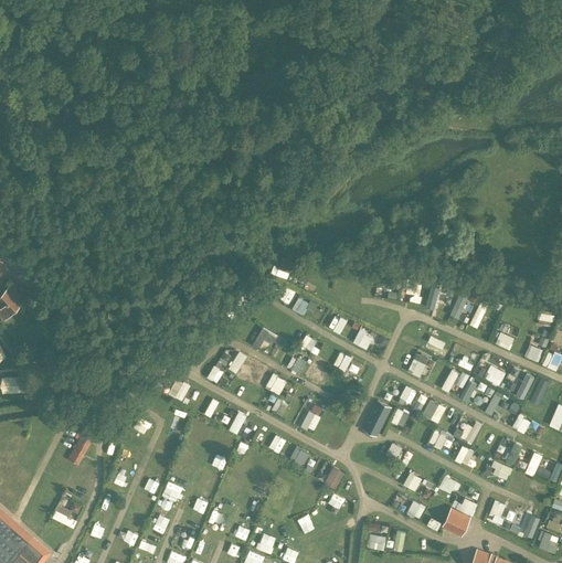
[(532,161),(519,159),(517,173),(530,176),(532,161)]
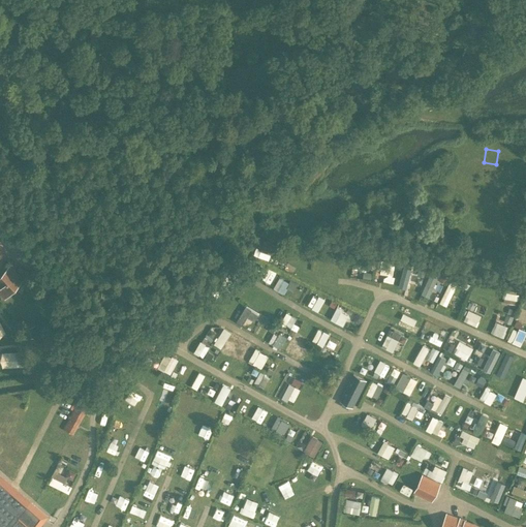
[(0,298),(2,300),(20,281),(6,269),(0,275),(0,298)]
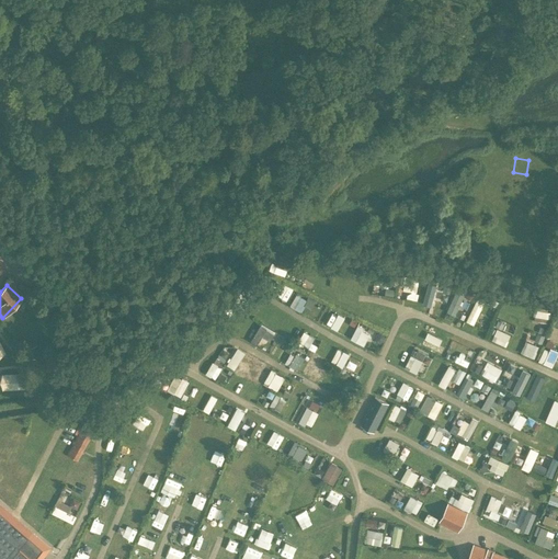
[(446,312),(456,317),(465,294),(455,289),(446,312)]
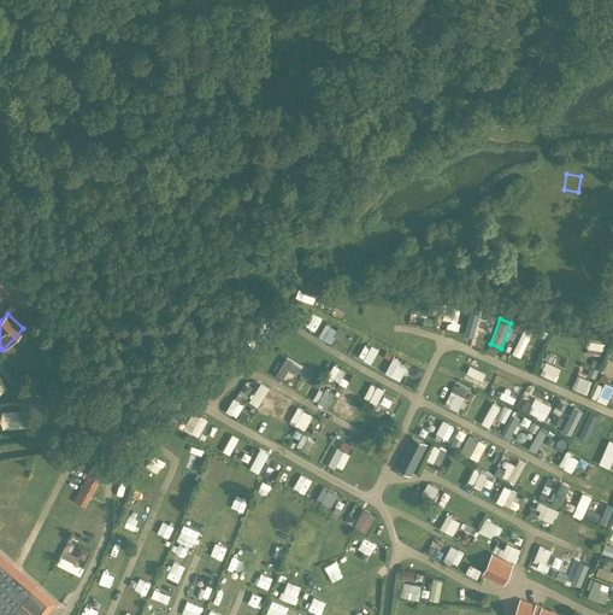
[(342,340),(347,332),(339,327),(337,331),(324,324),(318,339),(331,345),(335,337),(342,340)]
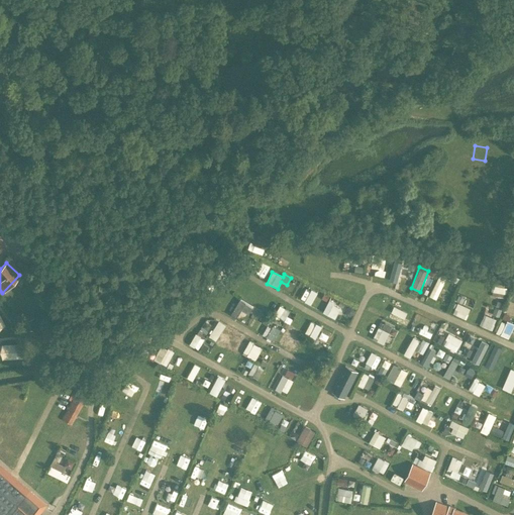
[(438,276),(430,298),(437,301),(446,279),(438,276)]
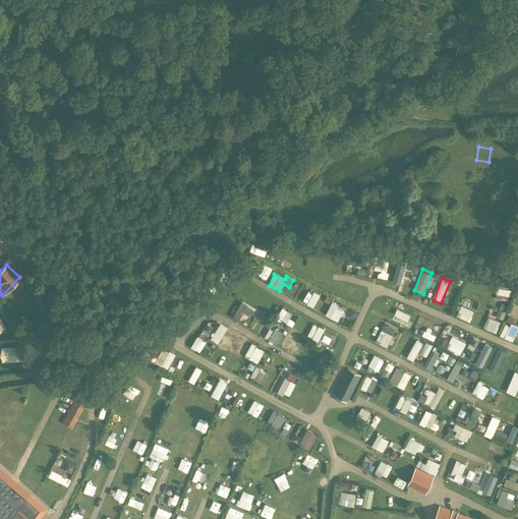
[(496,289),(495,300),(509,300),(510,290),(496,289)]
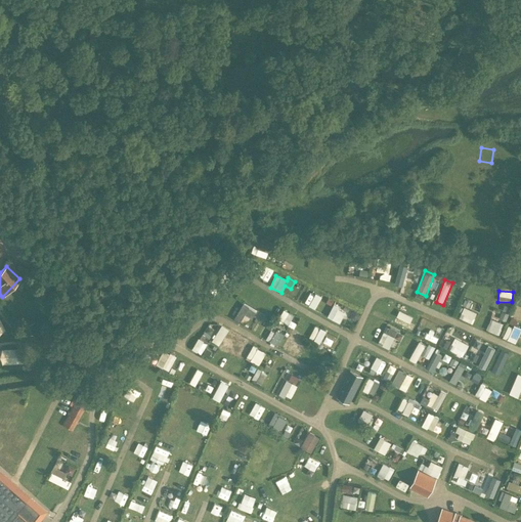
[(464,301),(462,307),(469,309),(471,303),(464,301)]
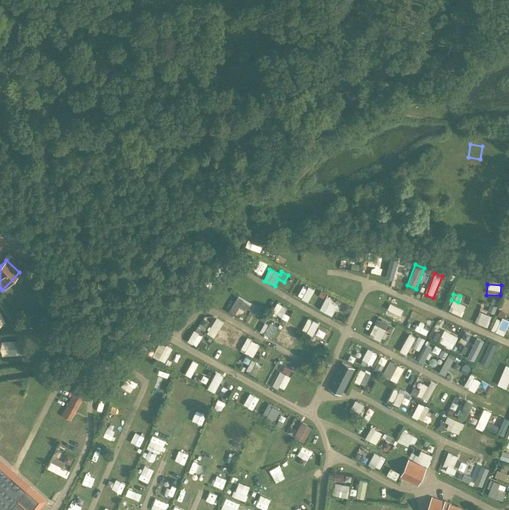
[(330,303),(333,299),(327,296),(319,310),(332,317),(337,307),(330,303)]
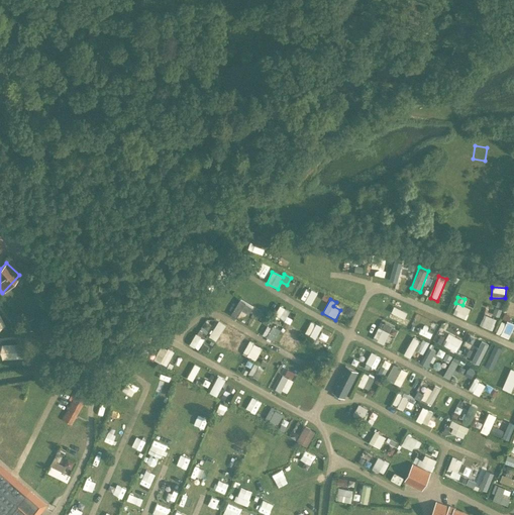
[(262,319),(265,312),(239,300),(231,317),(237,320),(242,310),(262,319)]
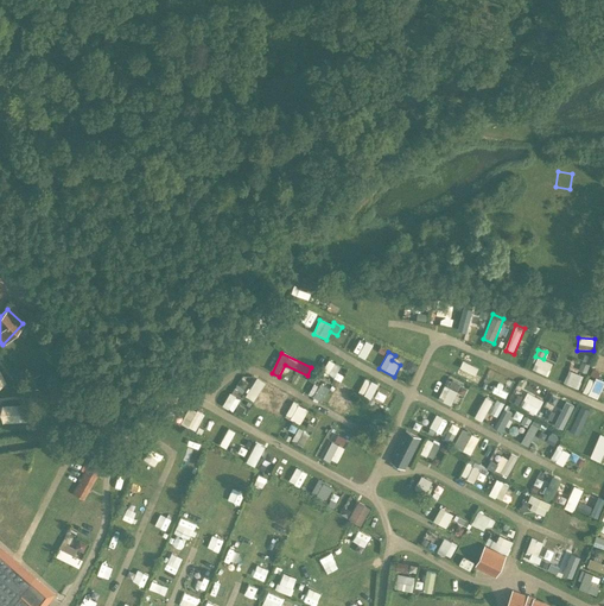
[(582,363),(590,365),(592,358),(584,355),(582,363)]
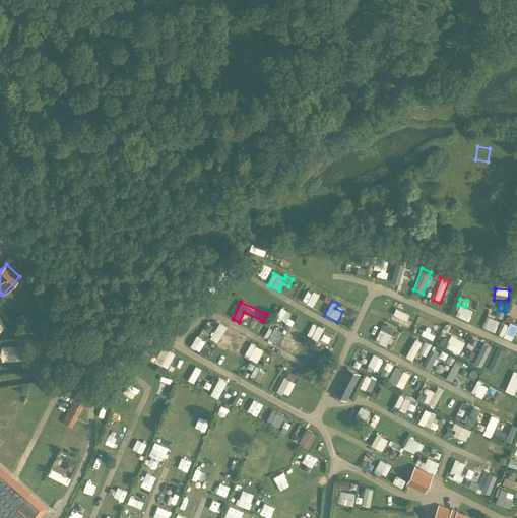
[(455,316),(468,322),(473,312),(460,306),(455,316)]
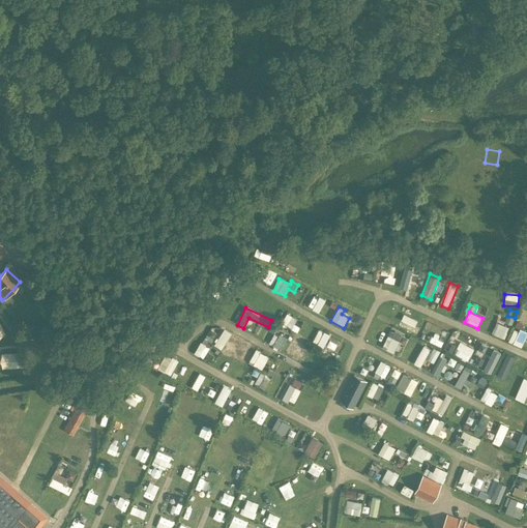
[(294,325),(297,320),(287,314),(281,323),(296,333),(299,328),(294,325)]
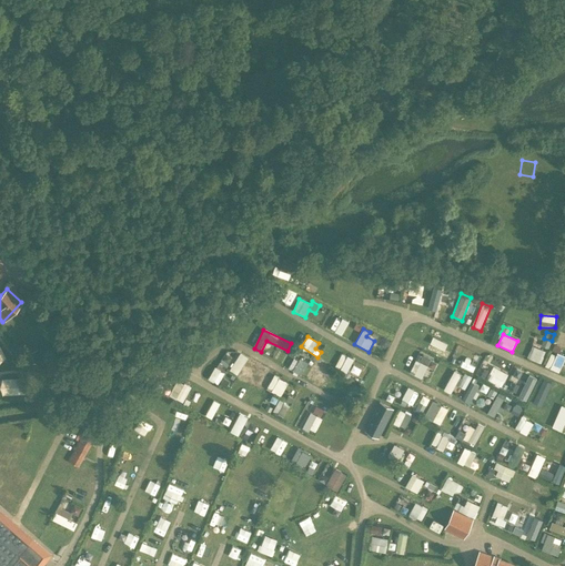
[(550,349),(551,341),(542,340),(541,347),(550,349)]
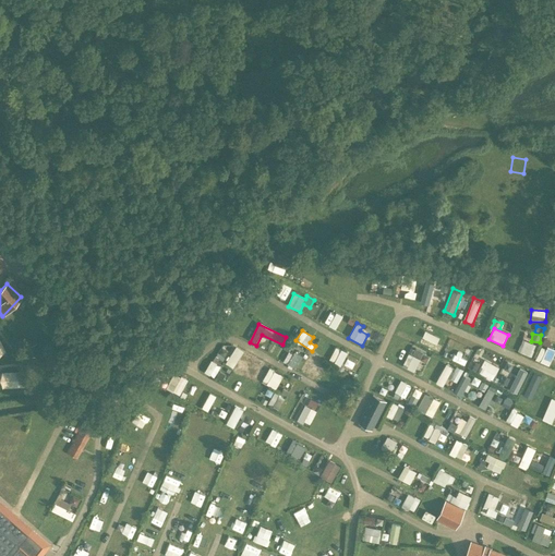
[(394,362),(401,343),(395,340),(386,359),(394,362)]
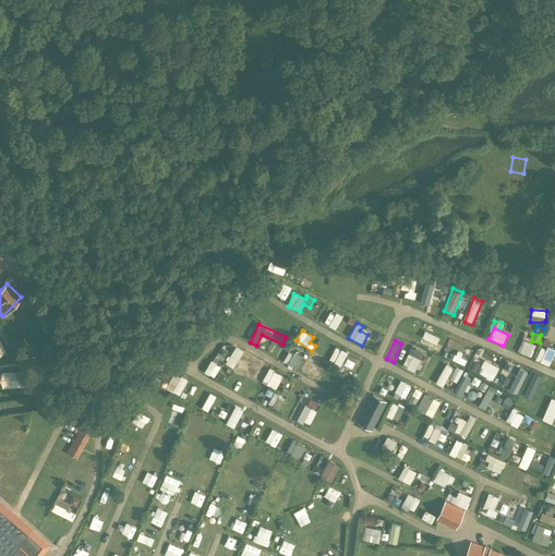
[(523,340),(518,352),(531,358),(537,346),(523,340)]
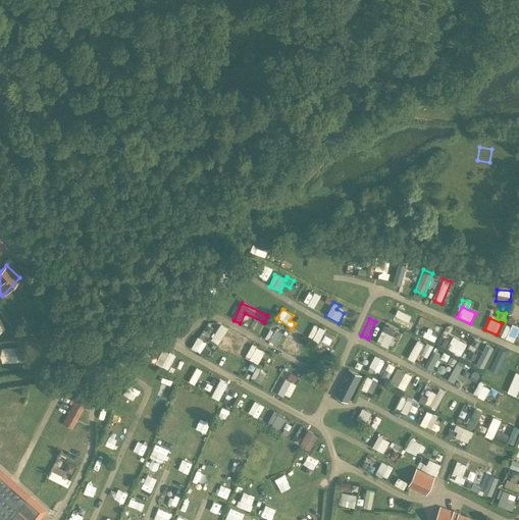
[(382,330),(376,344),(387,349),(393,339),(398,342),(402,332),(378,322),(376,327),(382,330)]
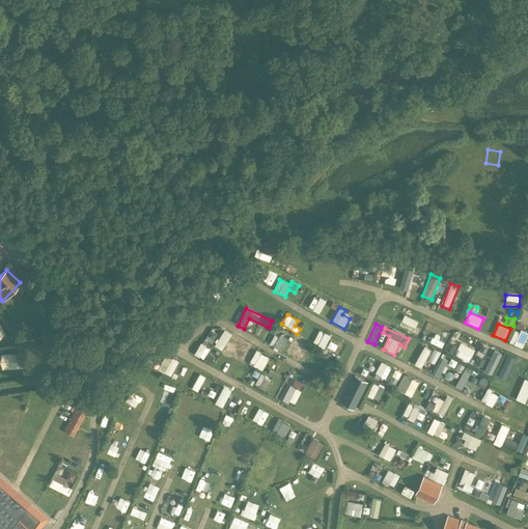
[(215,345),(222,351),(232,335),(225,330),(215,345)]
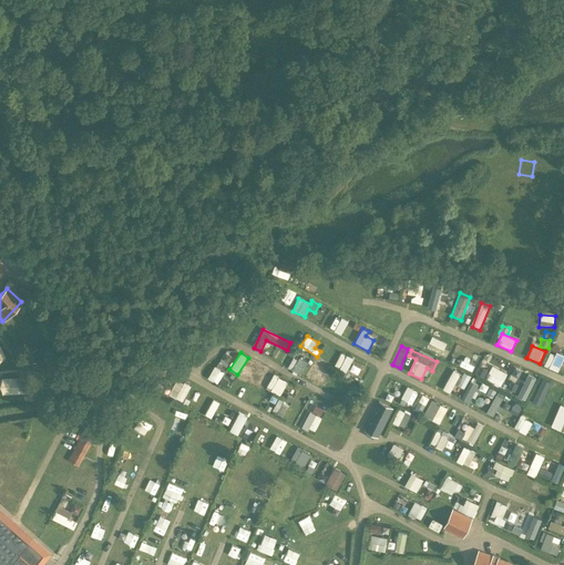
[(346,372),(354,360),(341,353),(334,366),(346,372)]
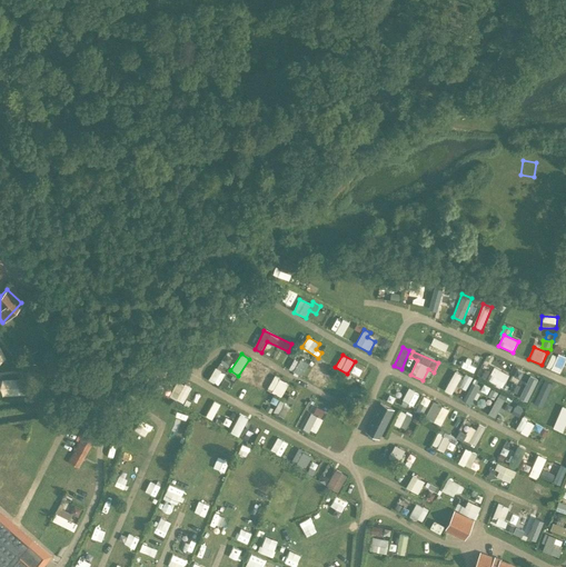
[(300,377),(307,365),(295,358),(288,370),(300,377)]
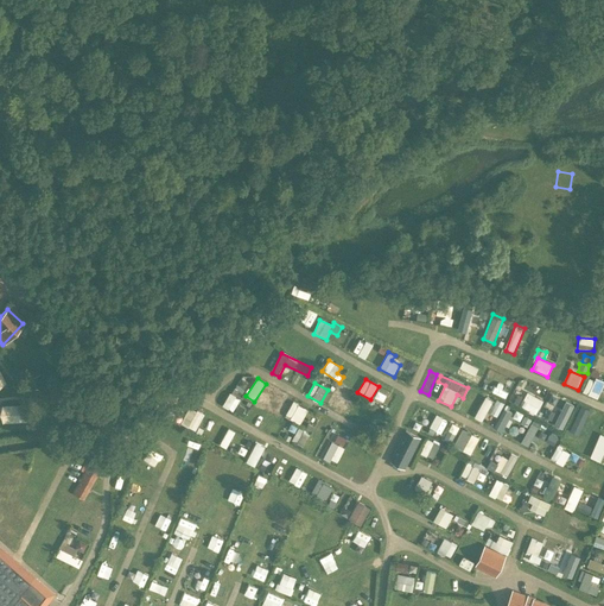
[(272,406),(275,401),(271,398),(275,391),(268,387),(261,401),(272,406)]
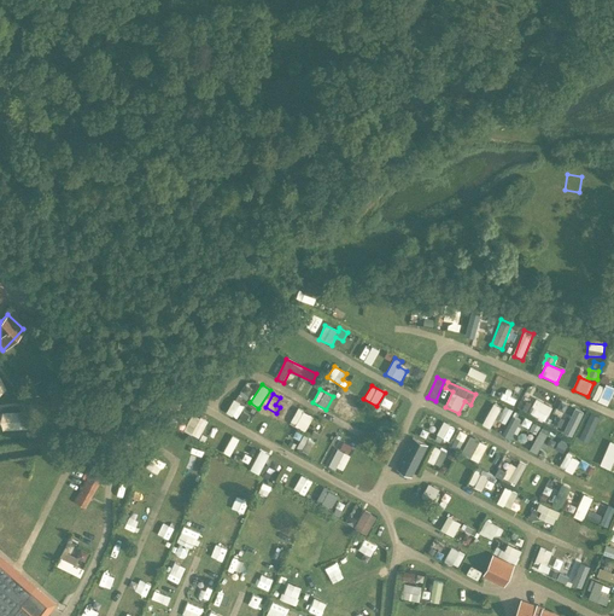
[(339,399),(332,412),(345,419),(352,406),(339,399)]
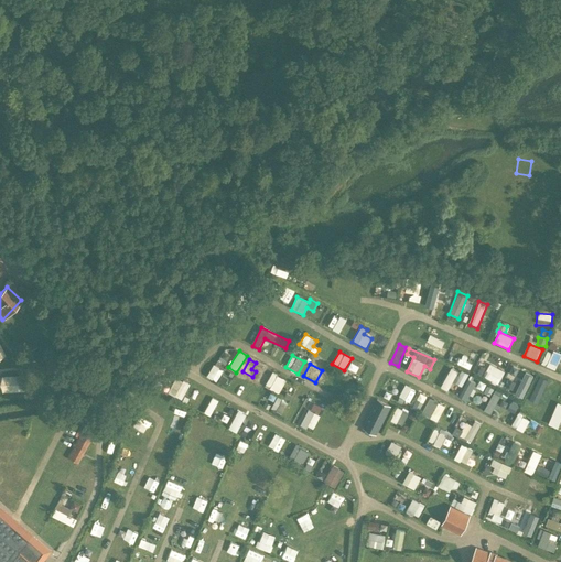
[(347,369),(355,375),(358,368),(351,364),(347,369)]
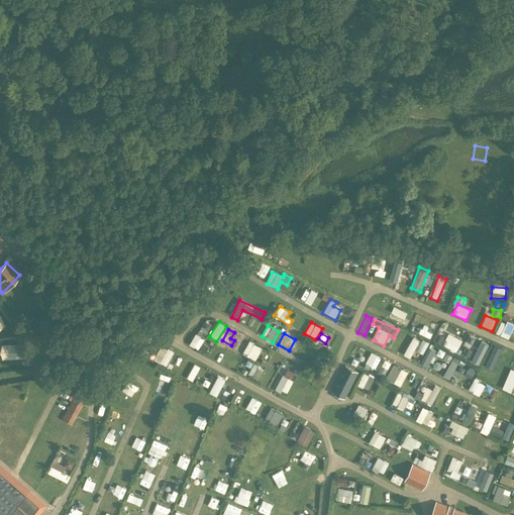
[(448,333),(442,345),(455,352),(463,341),(448,333)]
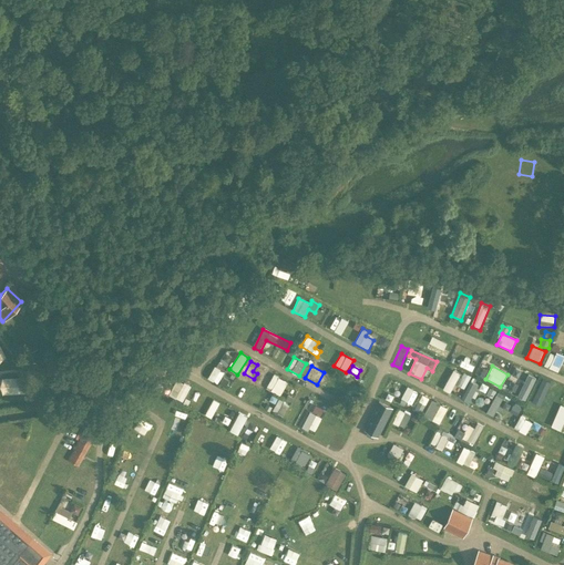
[(479,367),(477,375),(483,378),(486,370),(479,367)]
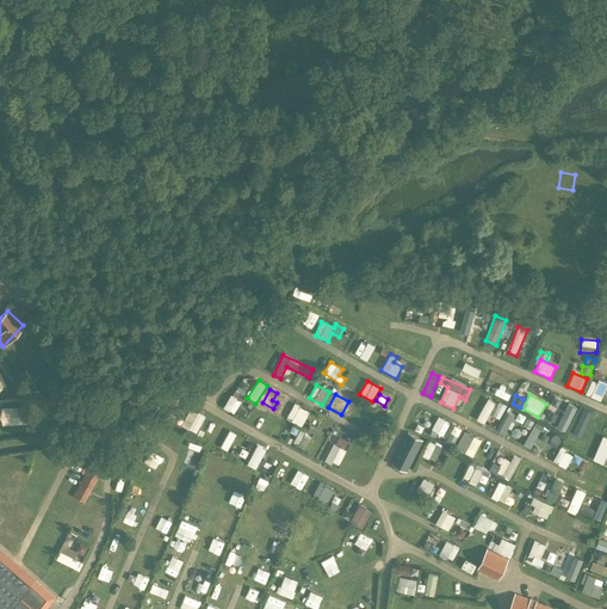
[(234,416),(241,404),(230,397),(223,408),(234,416)]
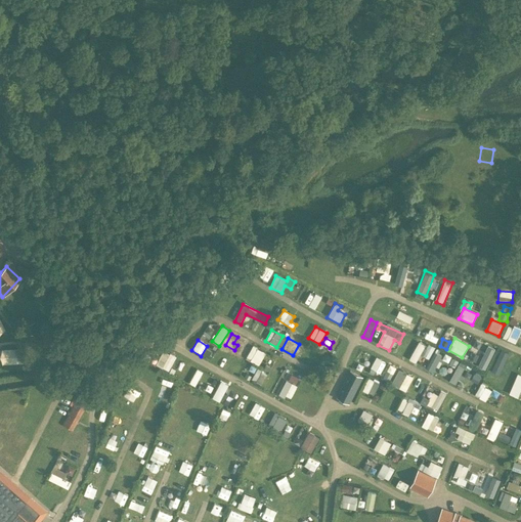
[(419,342),(409,360),(417,363),(426,346),(419,342)]
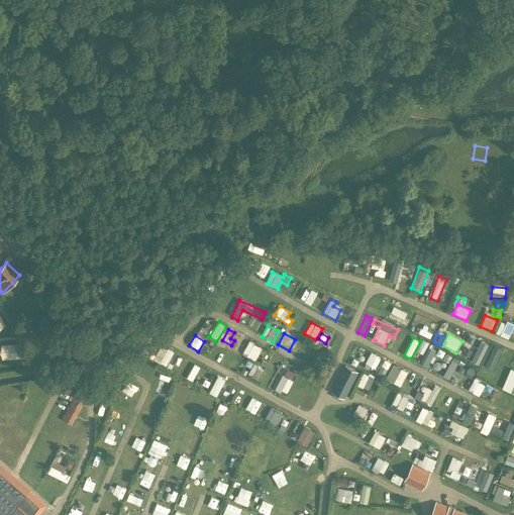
[(254,361),(262,348),(249,341),(242,354),(254,361)]
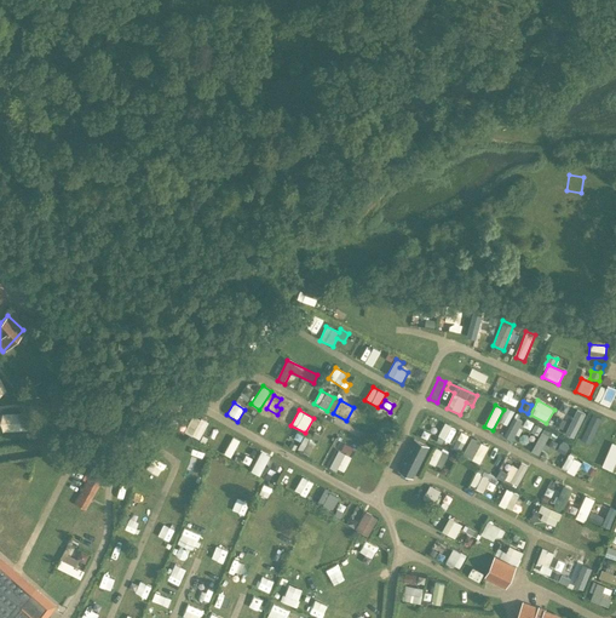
[(507,427),(513,413),(507,410),(500,423),(507,427)]
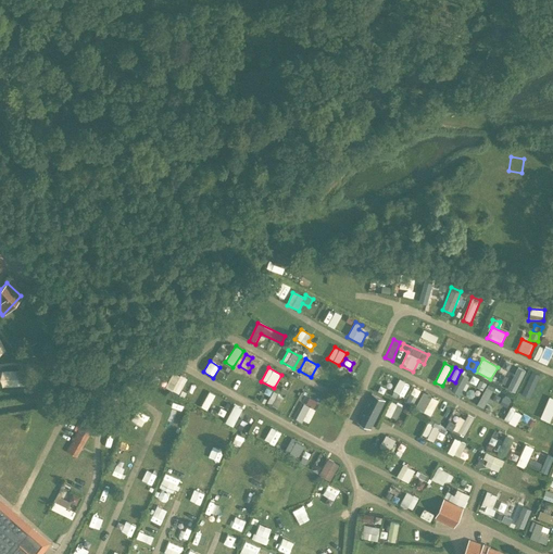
[(515,394),(526,372),(517,367),(506,390),(515,394)]
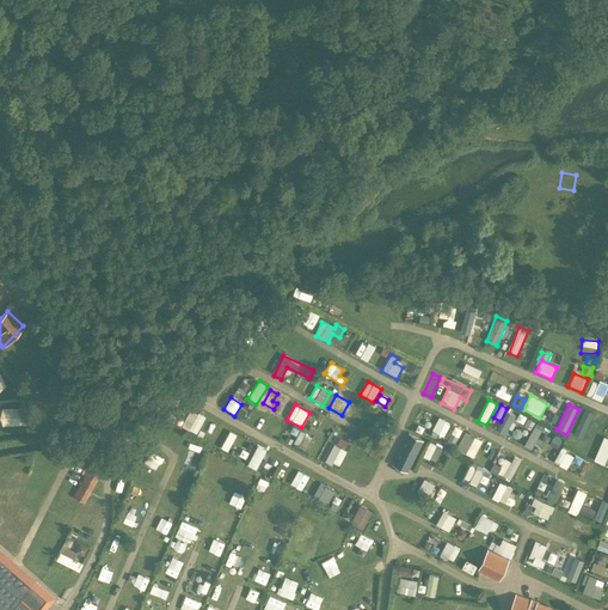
[(189,410),(180,427),(197,435),(206,419),(189,410)]
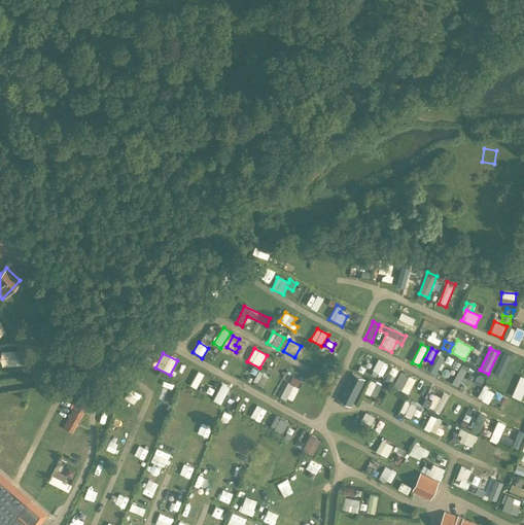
[(428,371),(437,375),(445,358),(437,354),(428,371)]
